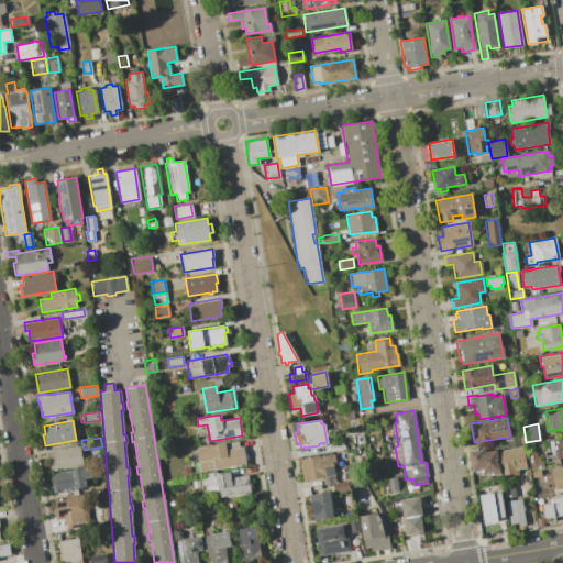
[(550,451),(549,441),(562,438),(562,456),(559,457),(559,460),(547,462),(544,451),(550,451)]
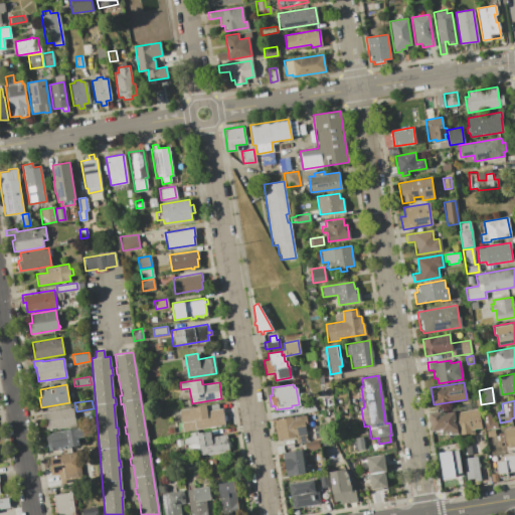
[(179,409),(217,403),(218,408),(221,408),(223,423),(182,431),(179,409)]
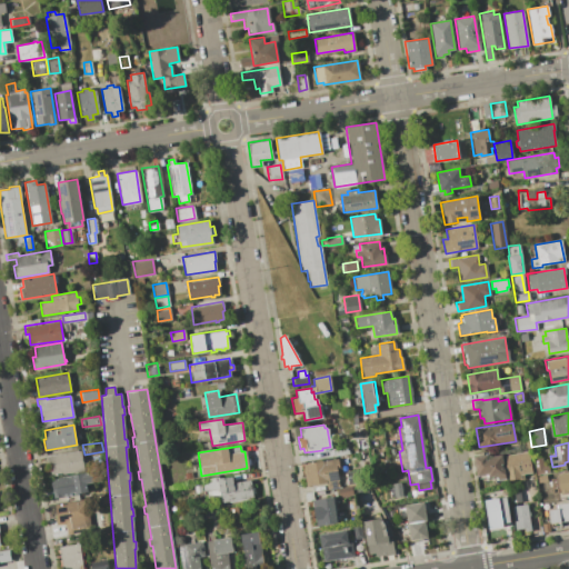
[(348,446),(348,453),(332,456),(331,449),(348,446)]
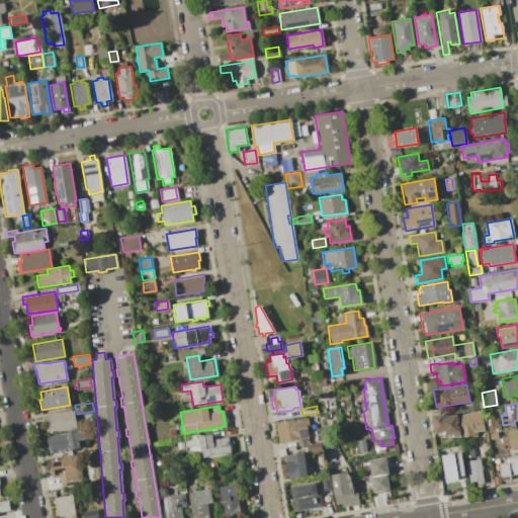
[(73,410),(76,428),(46,433),(42,415),(73,410)]
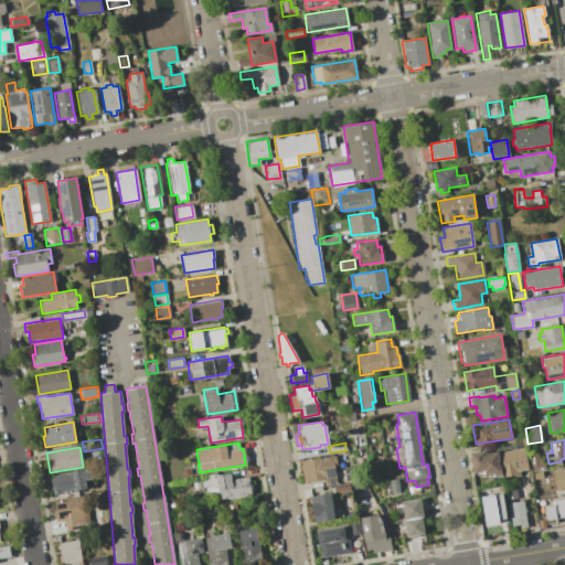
[(524,448),(528,469),(516,471),(516,475),(504,477),(500,451),(524,448)]
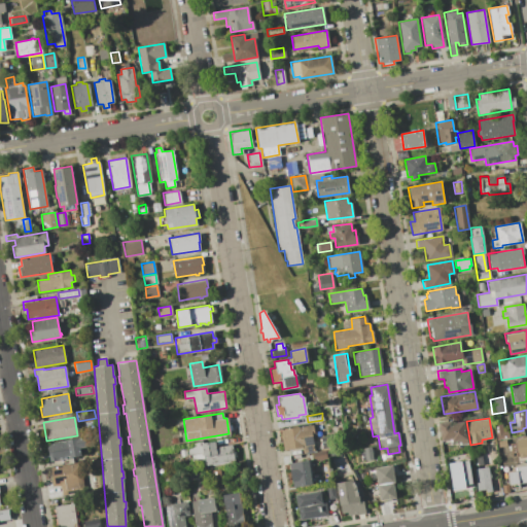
[(450,421),(451,423),(464,421),(468,443),(460,445),(460,441),(450,442),(450,440),(442,441),(438,423),(450,421)]
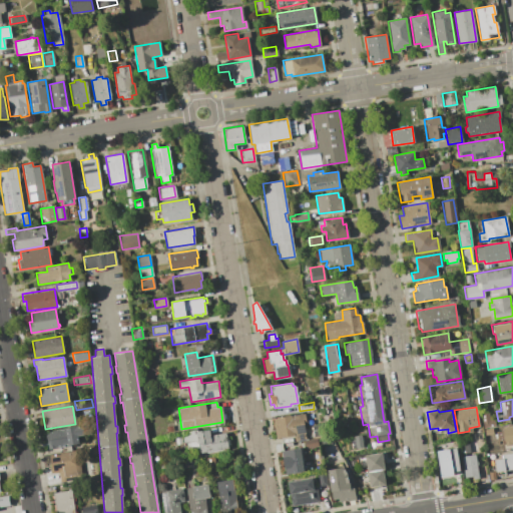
[(488,412),(489,420),(494,419),(495,426),(483,428),(481,414),(488,412)]
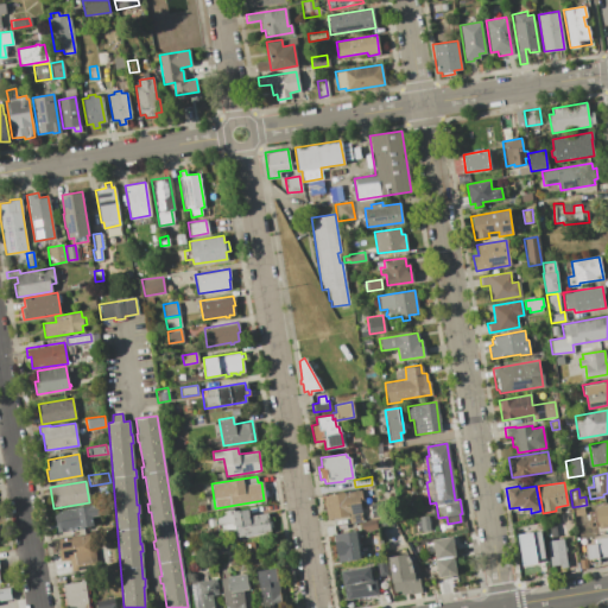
[(358,489),(362,519),(348,520),(347,515),(327,519),(323,495),(358,489)]
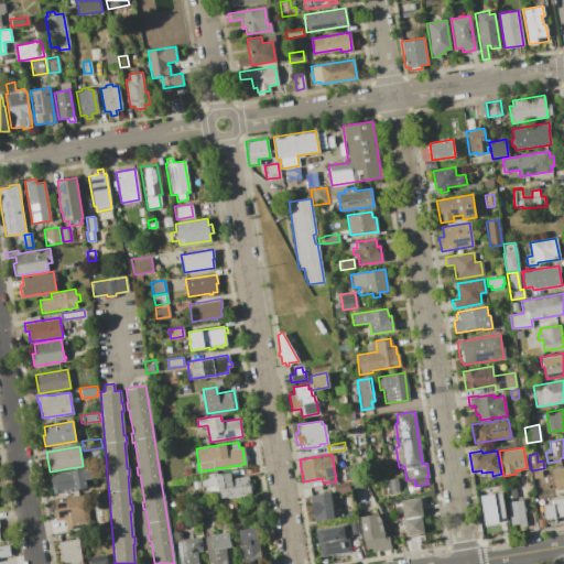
[(357,465),(359,478),(344,480),(342,467),(357,465)]
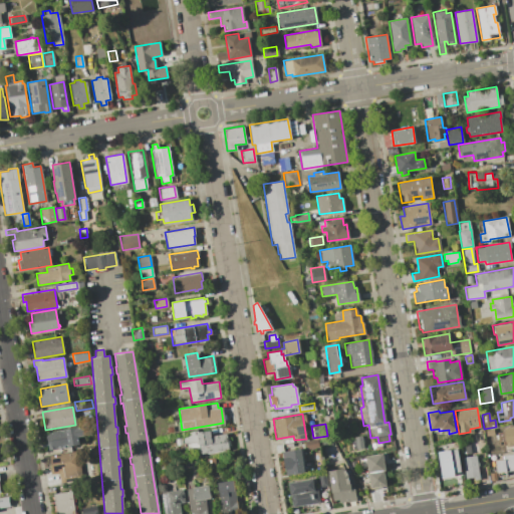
[(82,426),(83,436),(77,437),(78,444),(48,449),(45,432),(82,426)]
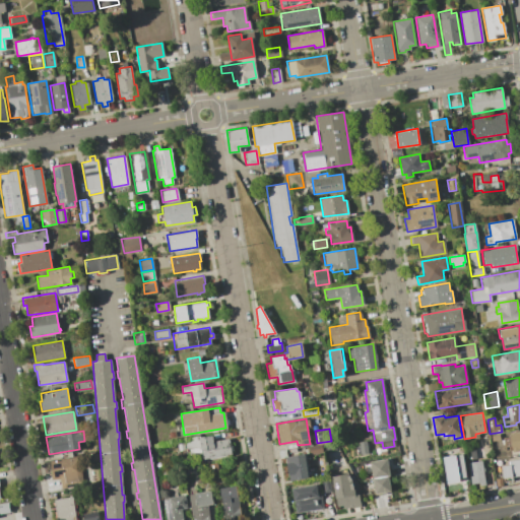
[(519,431),(519,449),(511,451),(509,433),(519,431)]
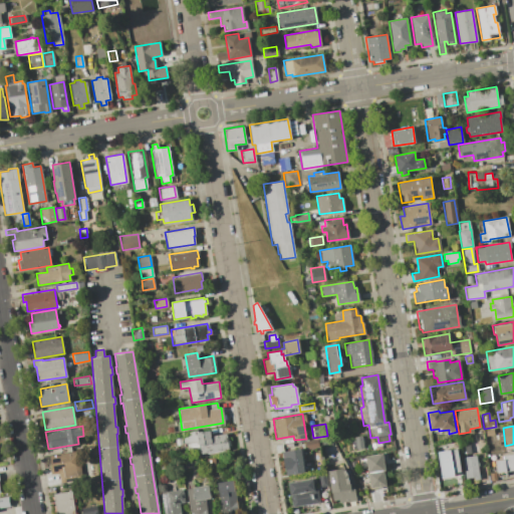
[(197,431),(197,432),(209,430),(210,436),(226,434),(229,449),(200,454),(199,444),(196,444),(195,442),(183,444),(182,433),(197,431)]
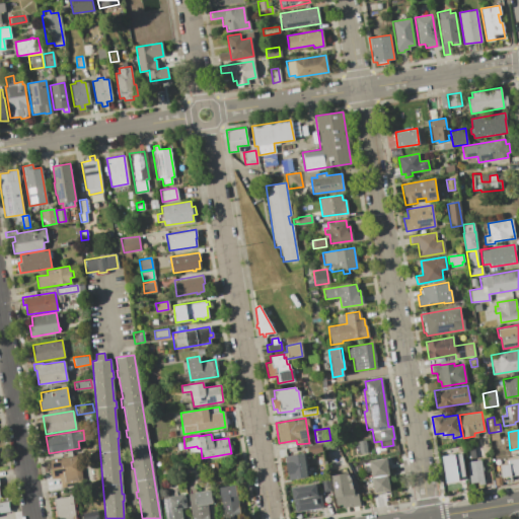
[(365,440),(367,453),(359,454),(357,441),(365,440)]
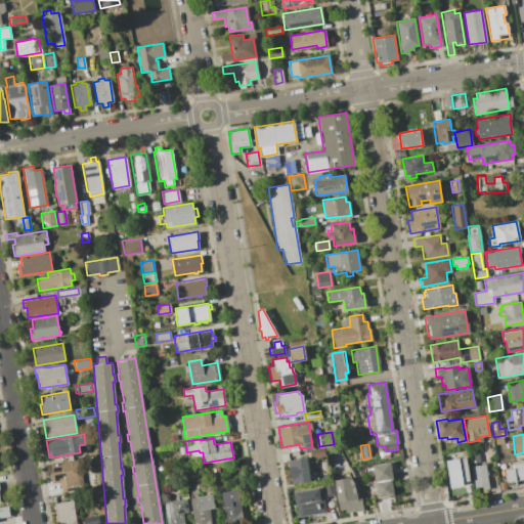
[(323,447),(324,455),(311,457),(310,449),(323,447)]
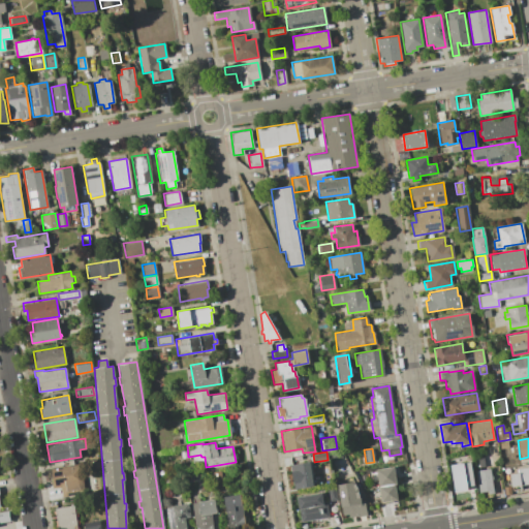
[(483,457),(485,467),(475,468),(474,459),(483,457)]
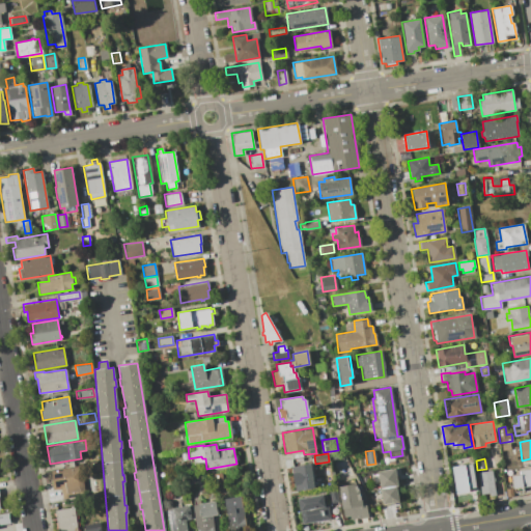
[(310,463),(313,487),(295,491),(291,466),(310,463)]
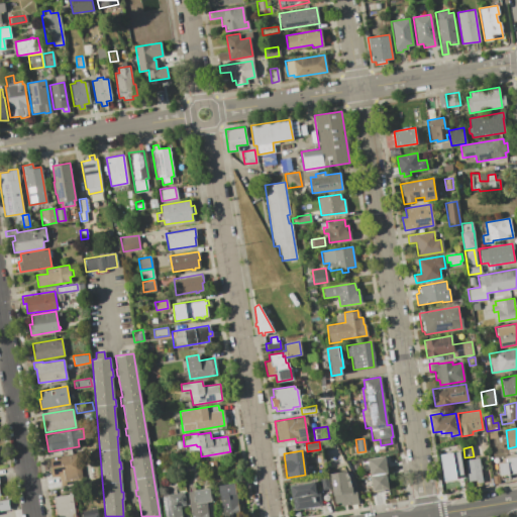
[(440,454),(452,452),(456,479),(444,481),(440,454)]
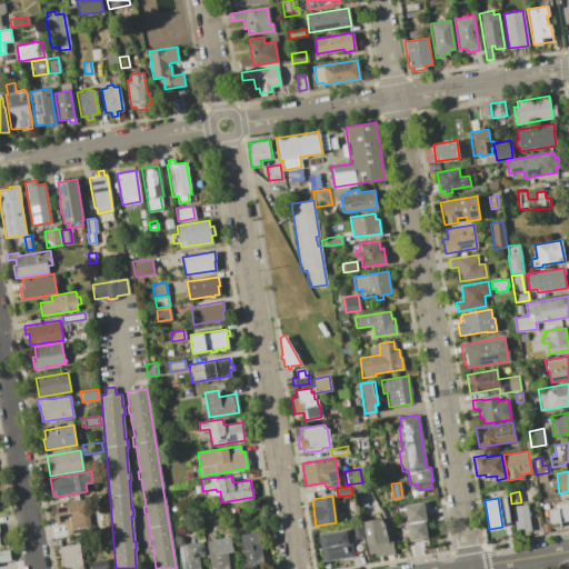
[(86,499),(90,529),(68,532),(66,523),(56,525),(55,517),(56,516),(53,505),(86,499)]
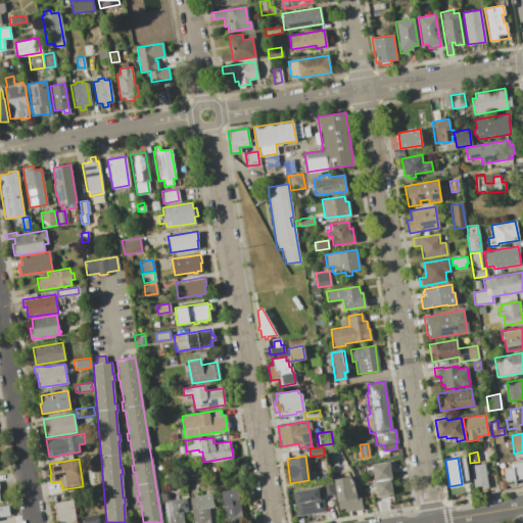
[(389,461),(392,478),(390,479),(392,493),(378,496),(373,463),(389,461)]
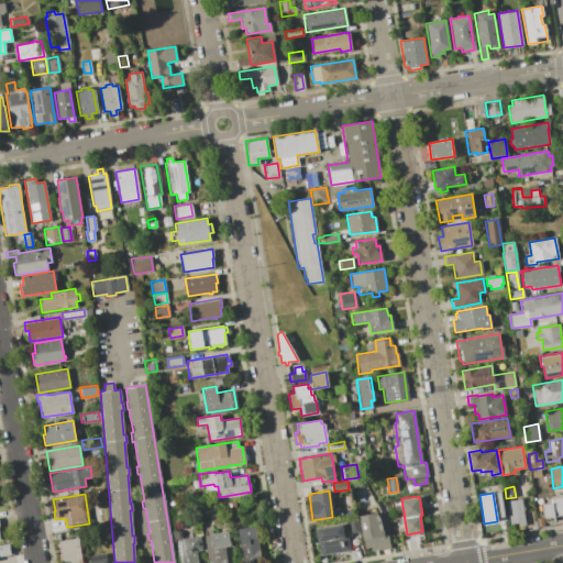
[(551,503),(550,499),(562,496),(562,514),(553,516),(553,519),(544,520),(542,505),(551,503)]
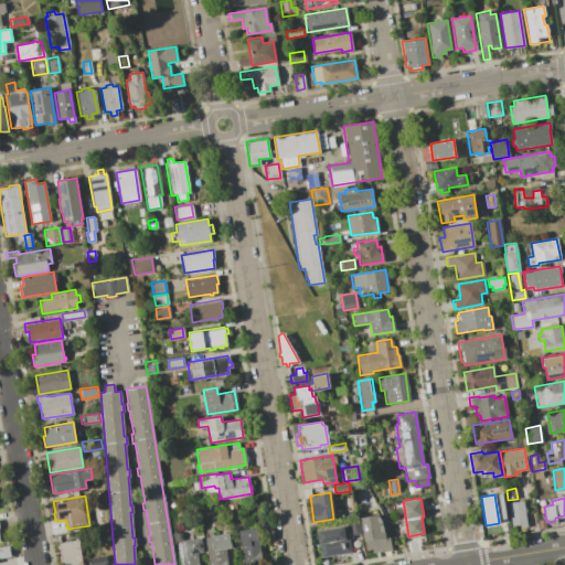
[(522,500),(526,526),(519,528),(519,524),(511,525),(508,502),(522,500)]
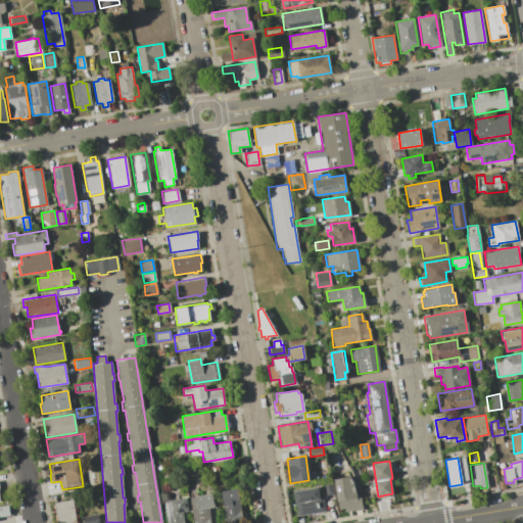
[(218,465),(219,475),(211,476),(209,466),(218,465)]
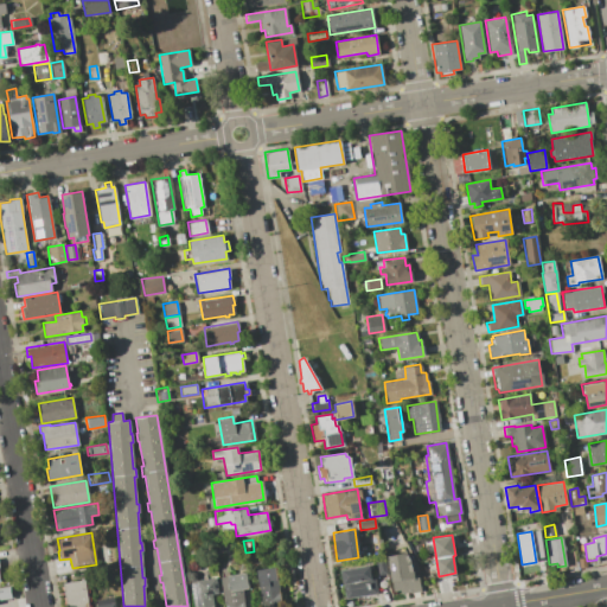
[(410,551),(414,574),(417,574),(421,590),(409,593),(409,592),(400,593),(398,589),(393,590),(388,555),(410,551)]
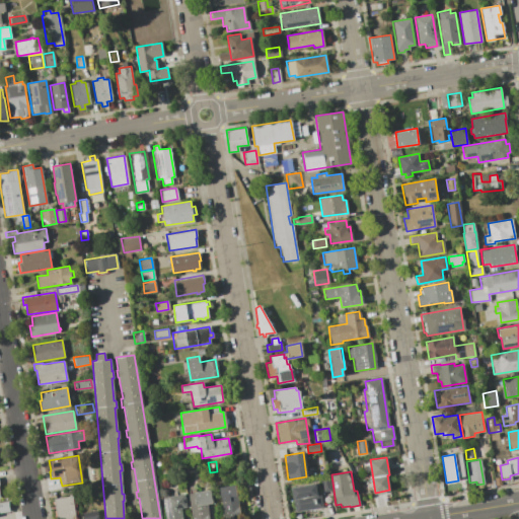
[(328,477),(330,491),(323,492),(321,479),(328,477)]
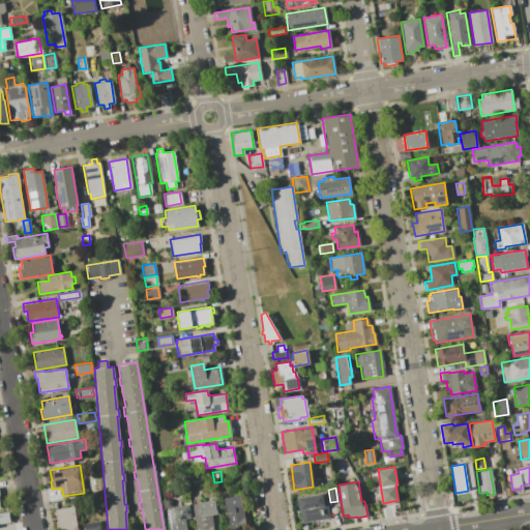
[(228,529),(223,497),(239,494),(245,529),(228,529)]
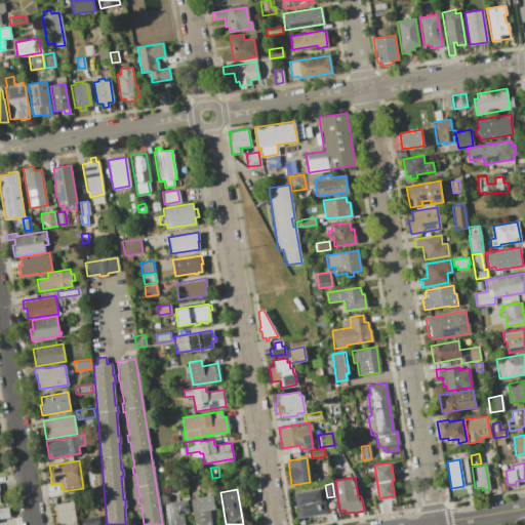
[(319,489),(320,498),(323,498),(326,514),(298,518),(294,492),(319,489)]
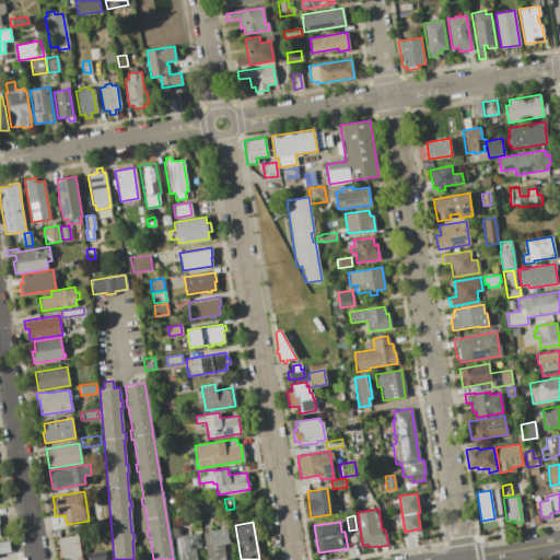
[(226,528),(229,543),(222,544),(224,559),(207,559),(202,532),(226,528)]
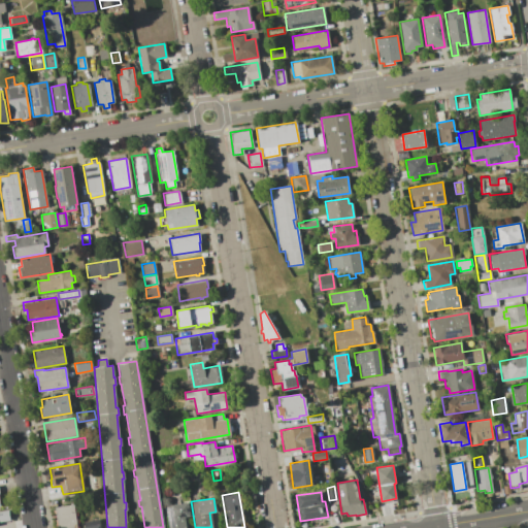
[(187,501),(189,516),(184,517),(185,527),(168,527),(165,505),(187,501)]
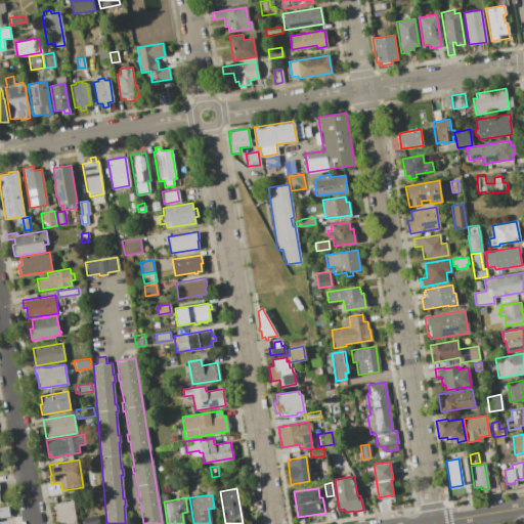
[(73,500),(76,523),(57,523),(54,504),(73,500)]
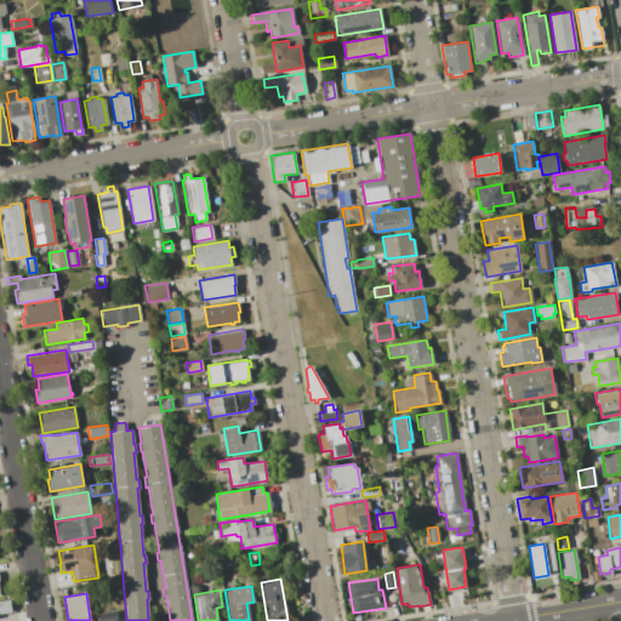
[(0,600),(10,599),(11,611),(0,613),(0,600)]
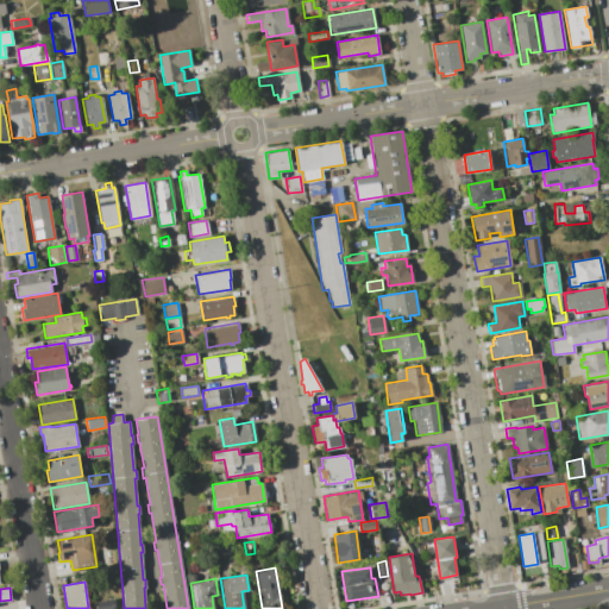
[(113,598),(114,608),(94,608),(93,602),(113,598)]
